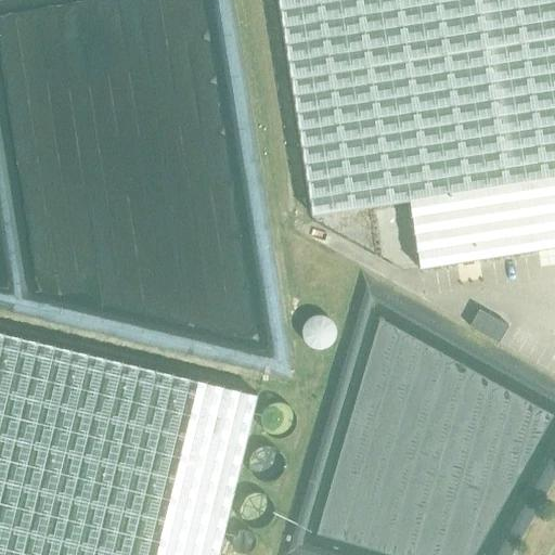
[(421,269),(554,247),(554,0),(279,0),(313,217),(410,202),(421,269)]
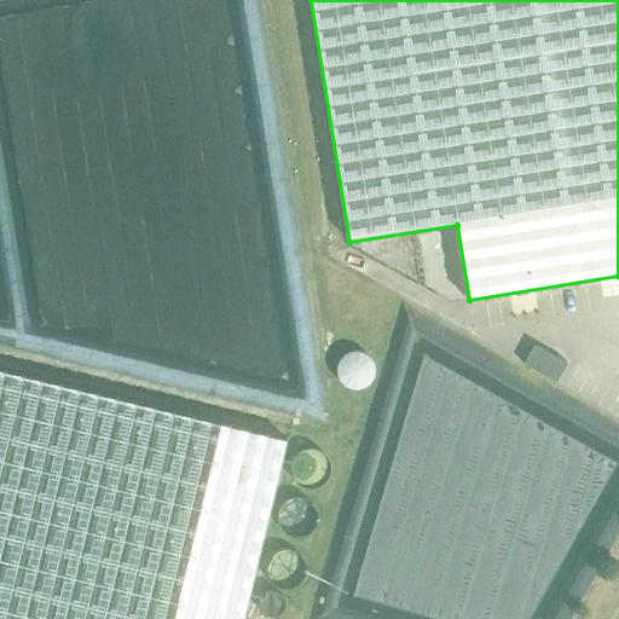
[(524,363),(531,350),(525,346),(518,359),(524,363)]
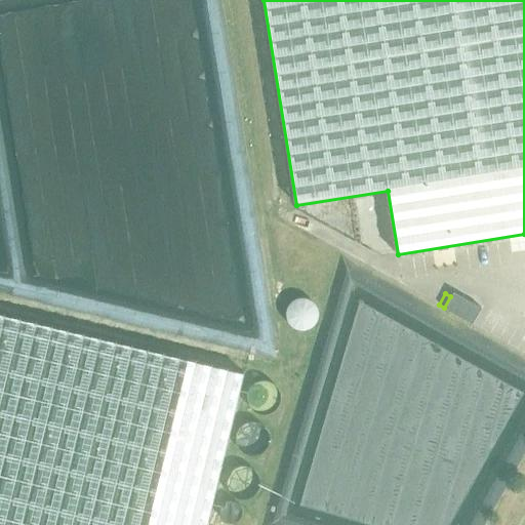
[(453,293),(444,309),(472,324),(481,308),(453,293)]
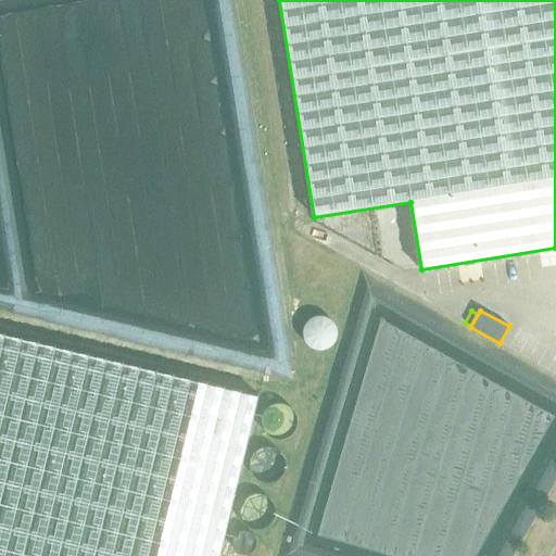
[(313,344),(346,341),(343,315),(311,318),(313,344)]
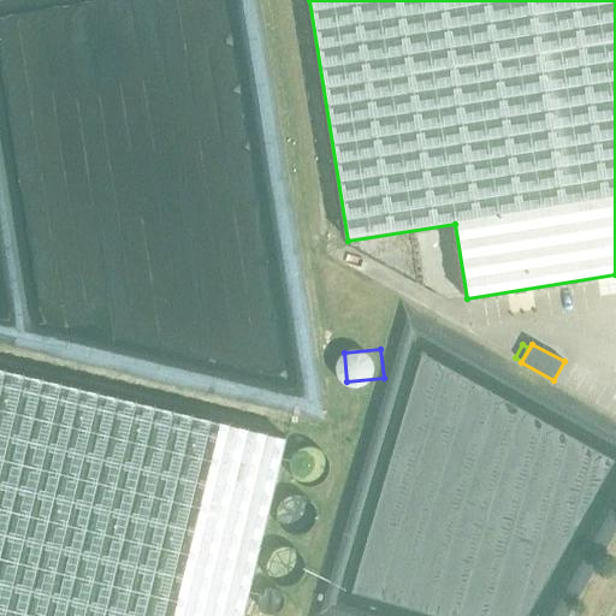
[(0,615),(243,615),(246,609),(286,439),(0,369),(0,615)]
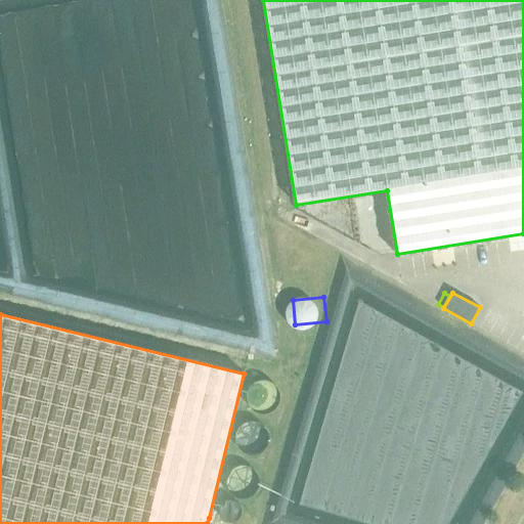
[(250,389),(249,395),(250,401),(254,407),(260,410),(267,411),(274,408),(279,404),(281,398),(281,392),(279,386),(276,382),(270,379),(264,378),(258,380),(253,383),(250,389)]
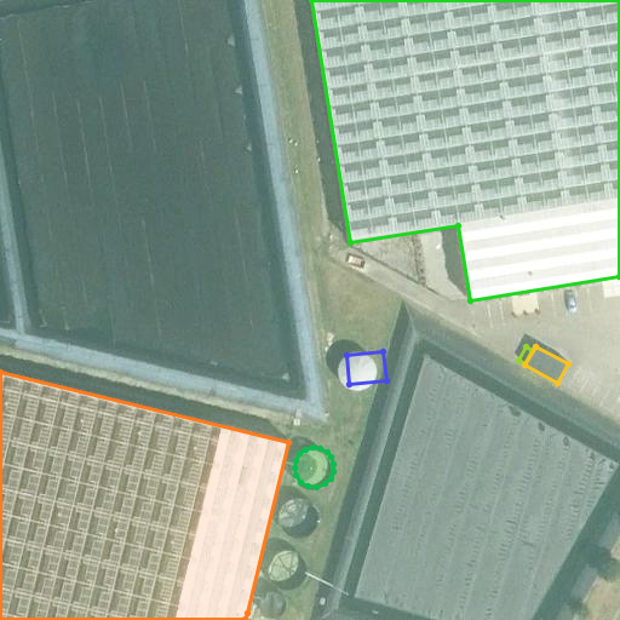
[(283,509),(282,516),(285,523),(290,530),(297,534),(305,535),(313,532),(319,527),(321,520),(322,512),(320,506),(315,500),(309,497),(300,495),(293,498),(288,501),(283,509)]
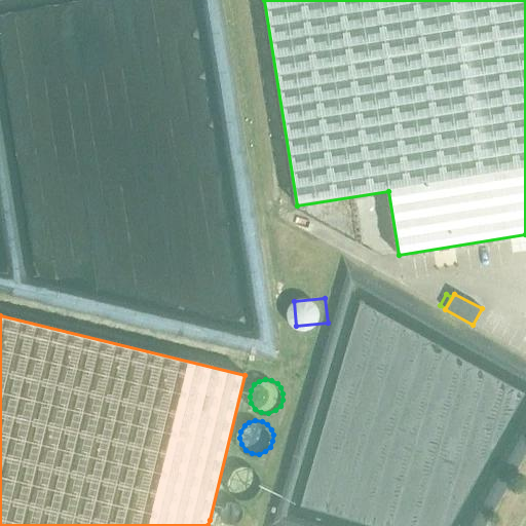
[(230,477),(229,483),(230,489),(234,495),(240,498),(248,499),(254,496),(259,492),(262,486),(262,480),(260,474),(256,470),(251,466),(245,465),(238,467),(233,471),(230,477)]
